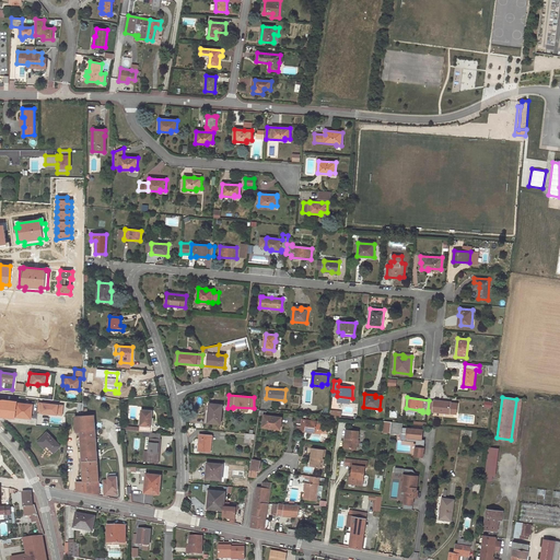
[(433,410),(433,411),(456,413),(457,404),(451,403),(434,400),(434,401),(433,410)]
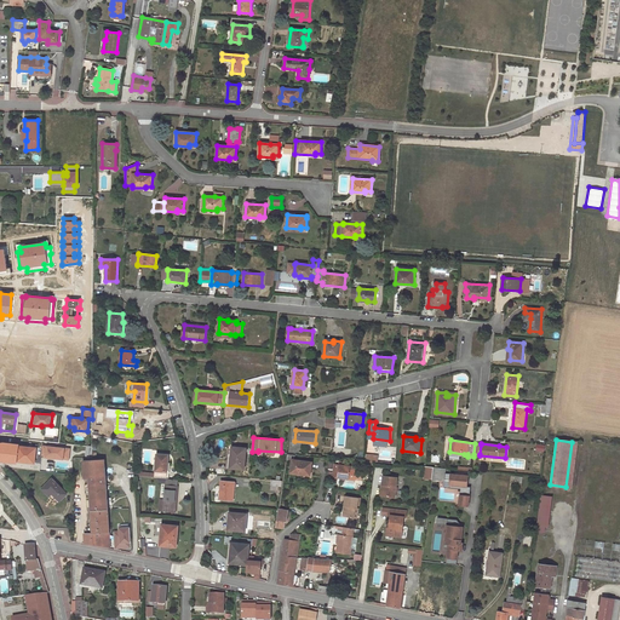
[(36,448),(18,446),(17,461),(35,463),(36,448)]
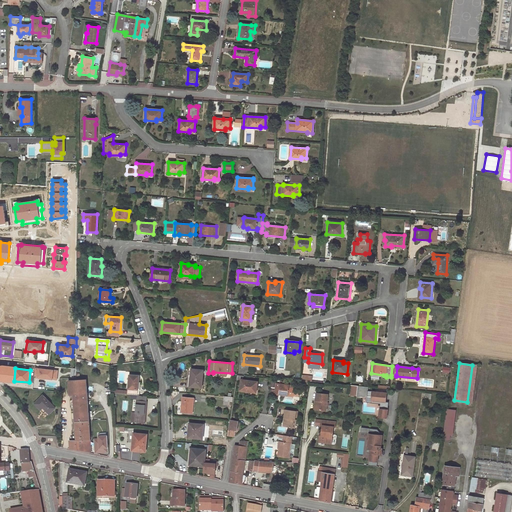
[(58,370),(35,368),(34,375),(38,376),(38,377),(57,379),(58,370)]
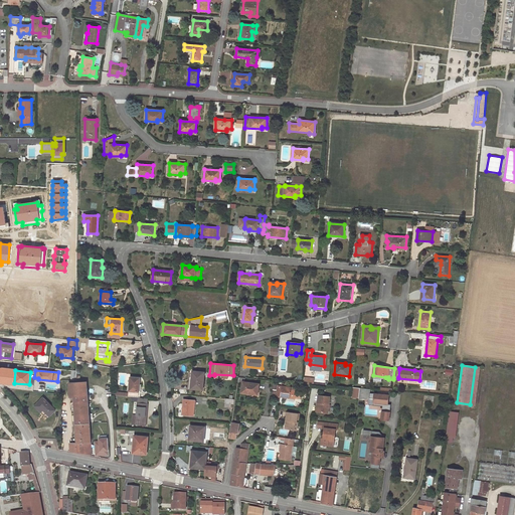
[(204,372),(193,371),(191,388),(203,389),(204,372)]
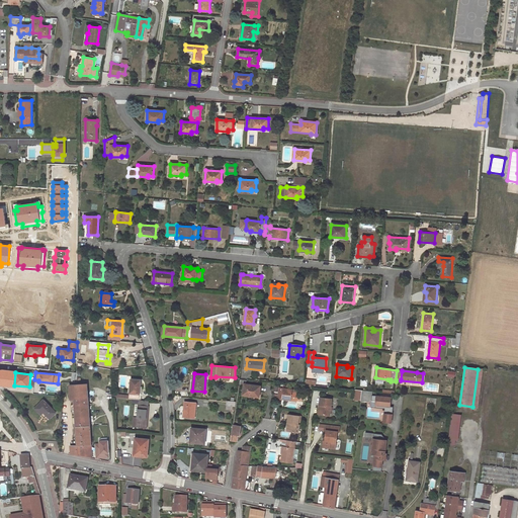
[(123,395),(123,399),(130,399),(131,399),(139,399),(140,387),(141,387),(142,387),(142,384),(141,384),(141,380),(132,379),(131,395),(123,395)]
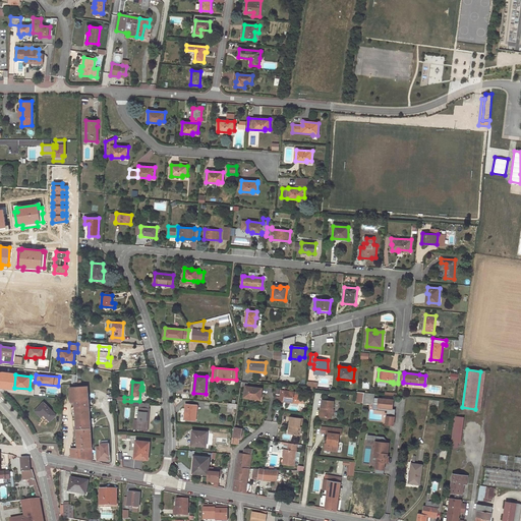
[(280,397),(279,400),(284,401),(290,402),(298,403),(300,395),(298,395),(299,393),(290,391),(291,386),(287,385),(286,391),(285,390),(281,390),(280,397)]
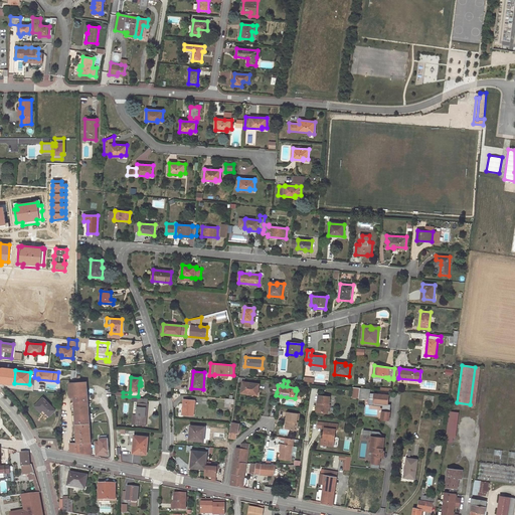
[(73,395),(75,423),(90,423),(87,382),(68,383),(69,396),(72,396),(73,395)]
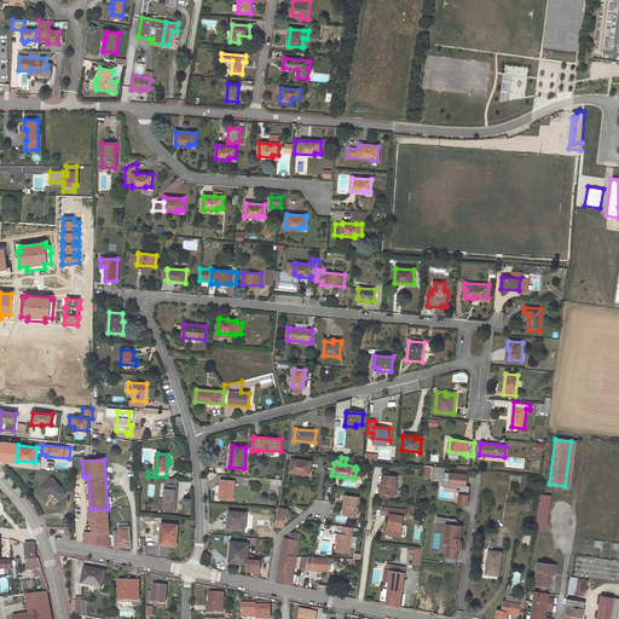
[(312,462),(293,460),(290,472),(310,474),(312,462)]
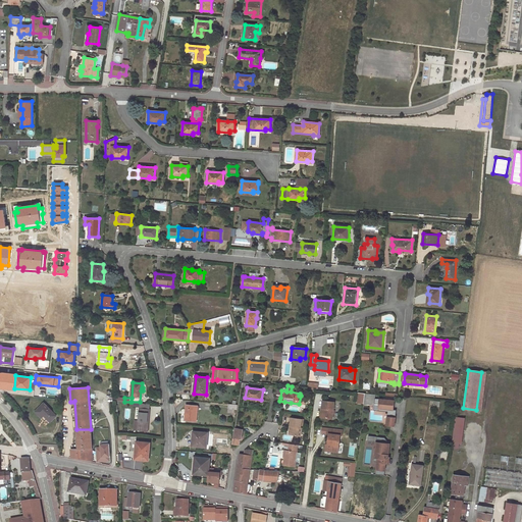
[(375,395),(364,394),(363,403),(363,404),(374,405),(374,404),(378,404),(378,411),(387,412),(386,425),(395,426),(396,410),(392,409),(393,405),(394,406),(394,400),(374,398),(375,395)]
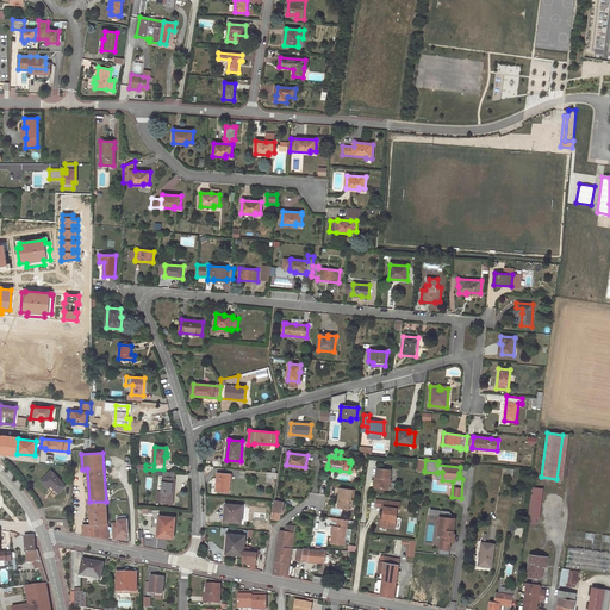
[(388,489),(391,470),(377,468),(375,478),(378,478),(377,487),(388,489)]
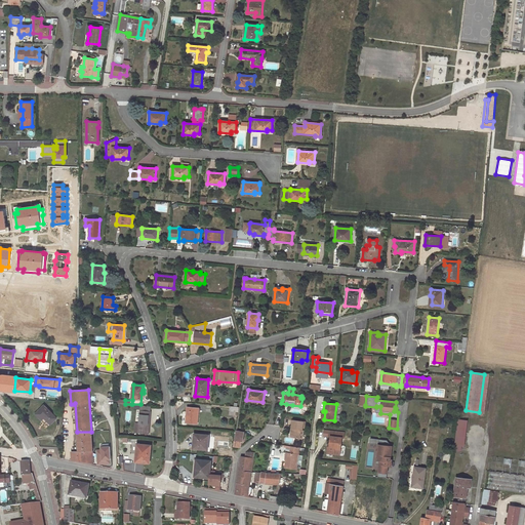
[(50,425),(56,418),(44,405),(35,414),(42,420),(44,418),(50,425)]
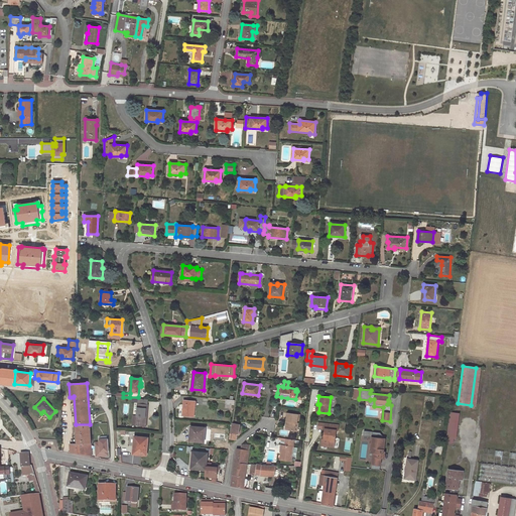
[(196,401),(184,400),(182,415),(194,416),(196,401)]
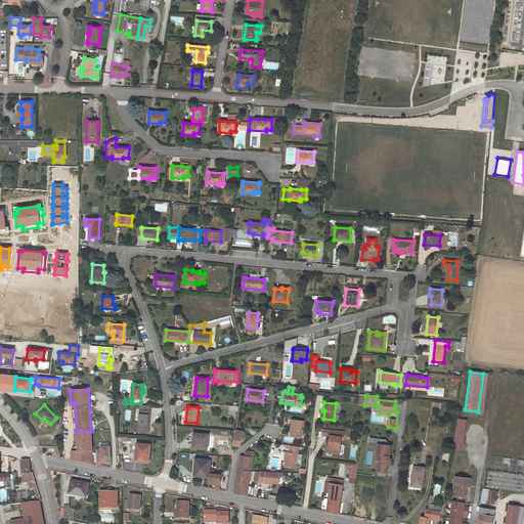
[(147,422),(149,423),(150,410),(140,409),(139,423),(138,432),(146,433),(147,422)]
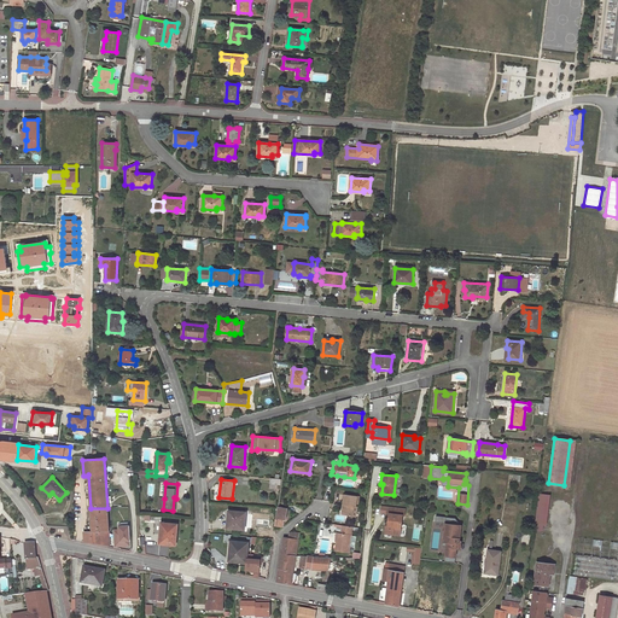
[(551,494),(540,493),(535,523),(535,530),(542,531),(543,524),(546,525),(551,494)]
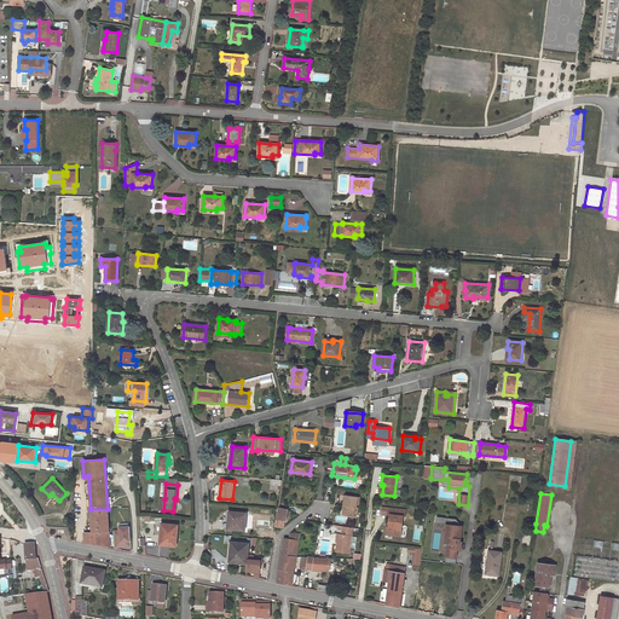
[(347,505),(345,515),(357,516),(358,508),(357,508),(358,497),(346,496),(343,505),(347,505)]
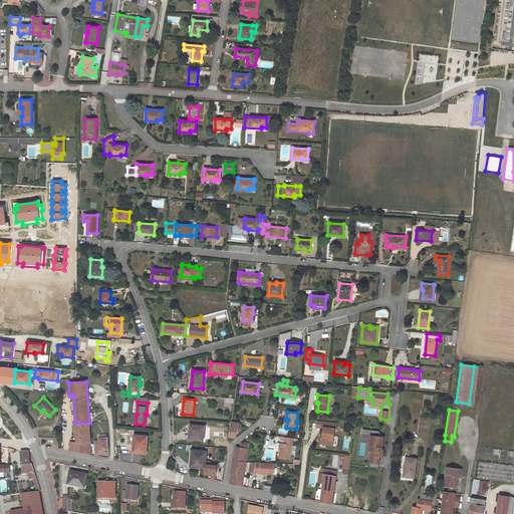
[(337,424),(323,422),(322,426),(324,427),(323,437),(322,437),(321,442),(326,443),(326,445),(332,445),(335,428),(336,428),(337,424)]
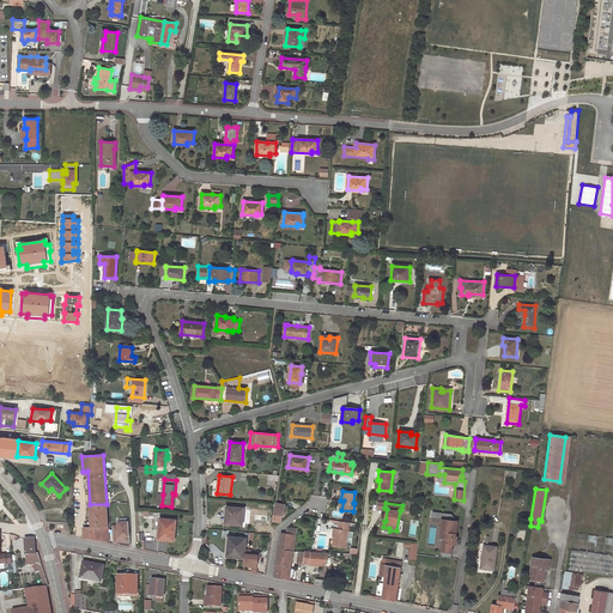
[(84,536),(109,541),(107,504),(90,504),(92,527),(90,527),(84,527),(84,536)]
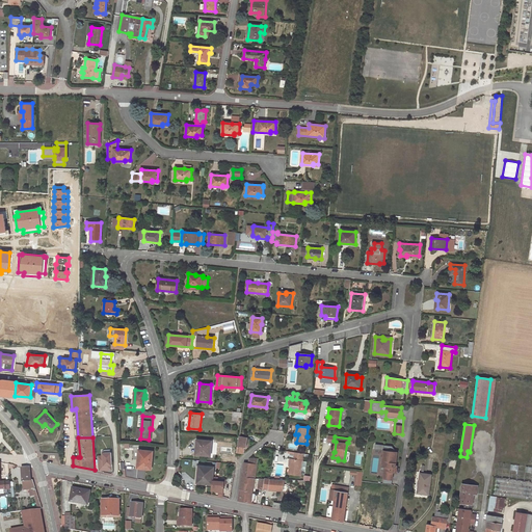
[(247,439),(240,437),(238,452),(244,452),(244,447),(245,447),(247,439)]
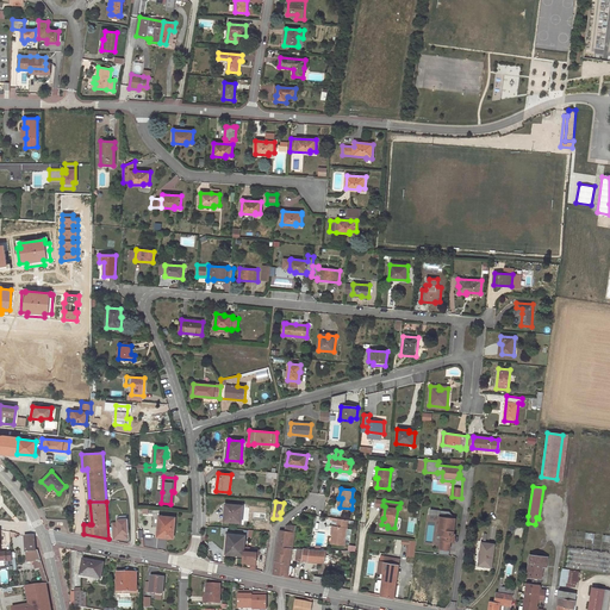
[(228,511),(226,521),(242,523),(243,506),(225,504),(225,510),(228,511)]
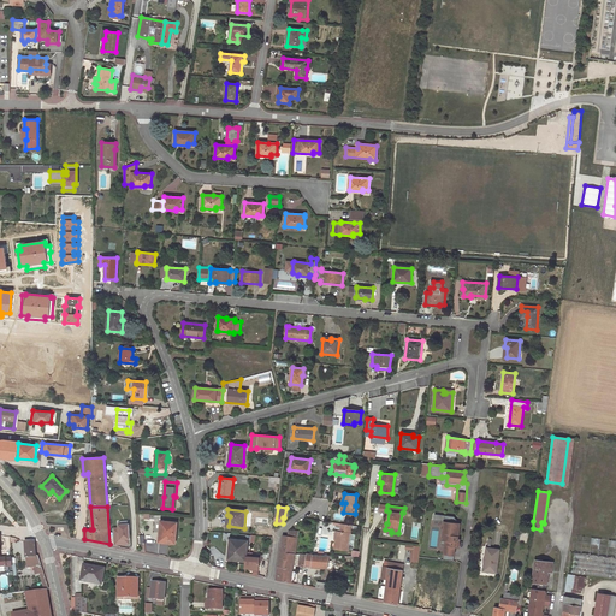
[(445,545),(443,560),(454,561),(456,546),(456,542),(458,539),(461,523),(457,523),(457,520),(455,516),(434,514),(434,520),(444,522),(445,519),(449,519),(446,534),(443,534),(442,539),(446,540),(445,545)]
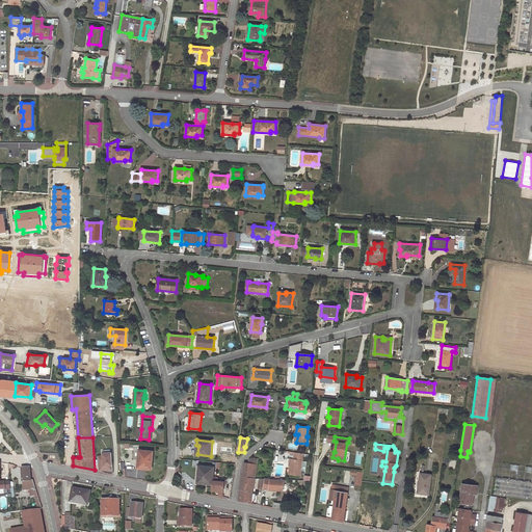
[(145,467),(145,469),(151,469),(153,451),(139,450),(137,466),(145,467)]
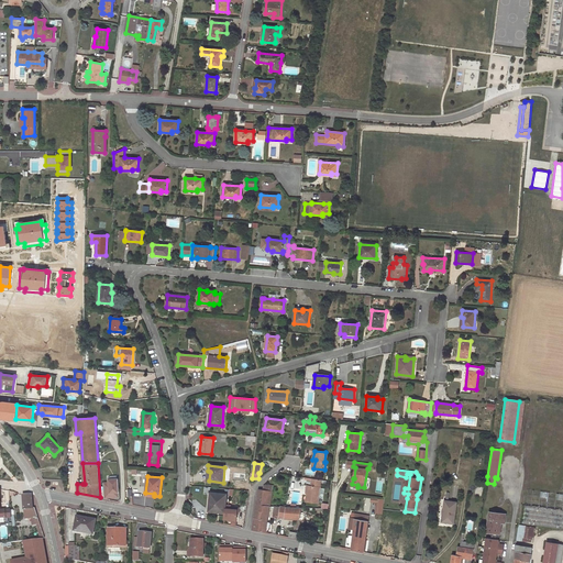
[(109,482),(105,483),(106,492),(110,490),(110,492),(111,492),(111,497),(119,496),(119,492),(116,492),(116,488),(119,488),(118,478),(109,479),(109,482)]
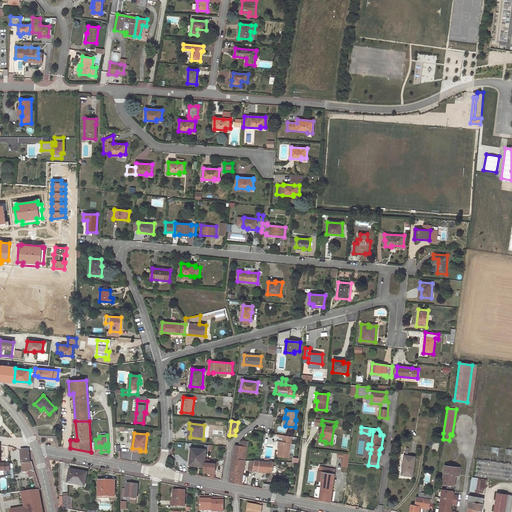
[(292,436),(284,435),(283,442),(280,441),(278,456),(289,457),(292,436)]
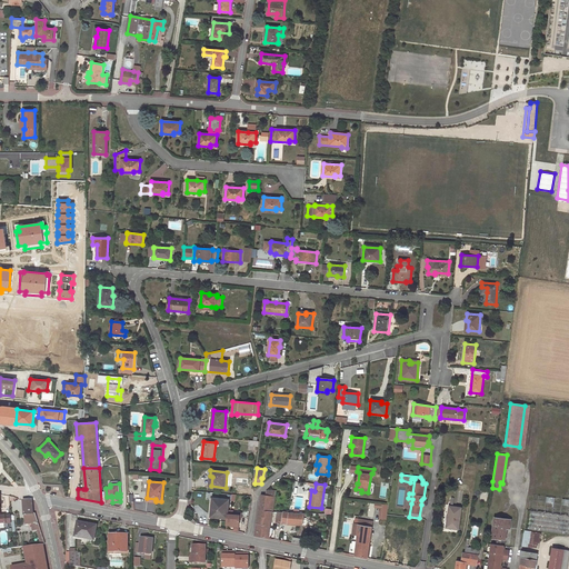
[(276,491),(268,490),(266,491),(266,496),(262,495),(257,523),(261,525),(263,517),(266,517),(267,511),(272,512),(272,511),(276,491)]
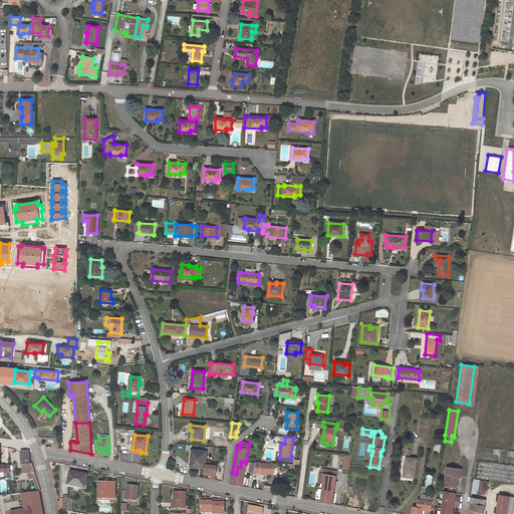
[(207,451),(192,450),(190,467),(205,468),(205,474),(208,474),(211,475),(216,475),(216,469),(217,466),(211,465),(206,464),(207,451)]
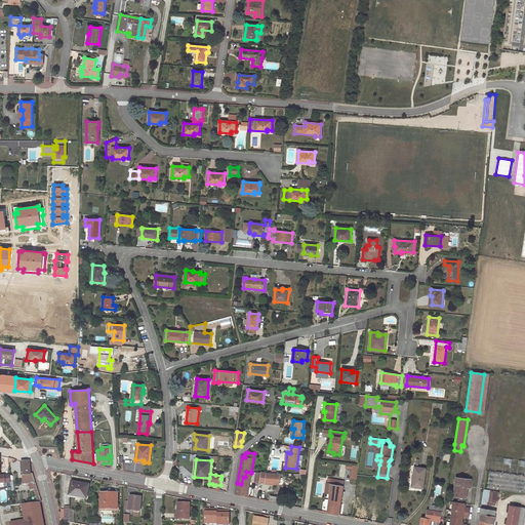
[(30,482),(35,482),(33,474),(31,474),(30,461),(22,461),(23,483),(30,482)]
